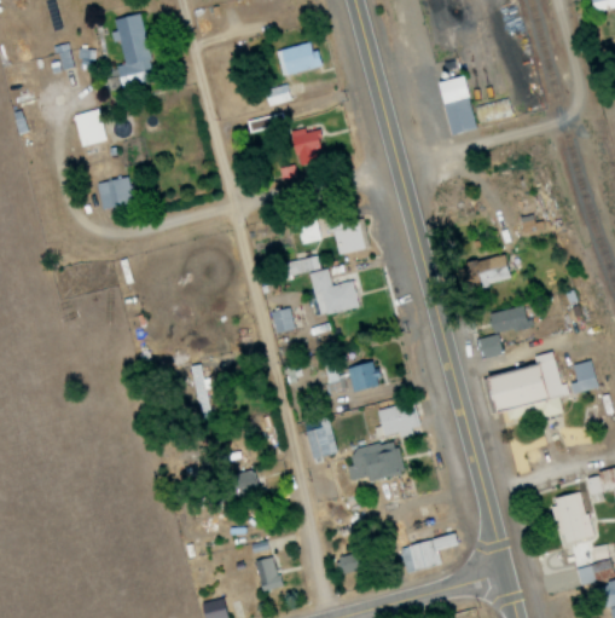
[(123,64),(117,67),(121,87),(156,80),(141,13),(115,19),(117,32),(116,32),(123,64)]
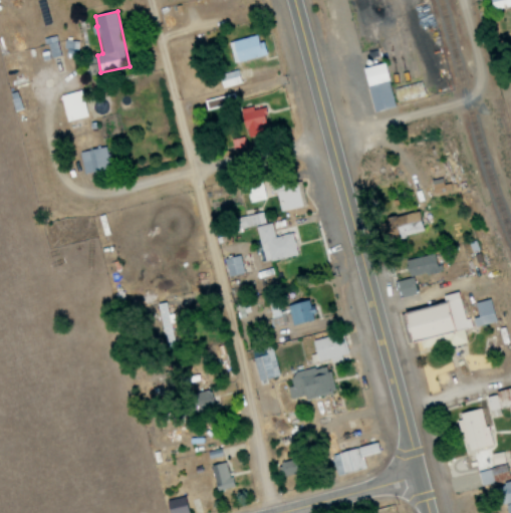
[(267,55),(261,34),(230,43),(236,64),(267,55)]
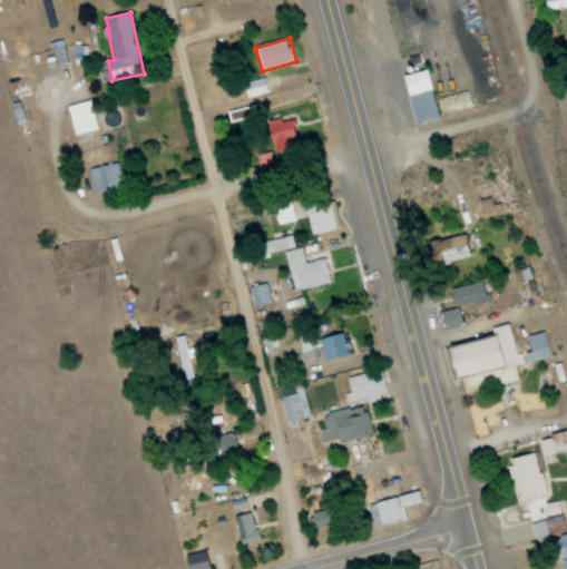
[(416,125),(441,119),(429,70),(404,76),(416,125)]
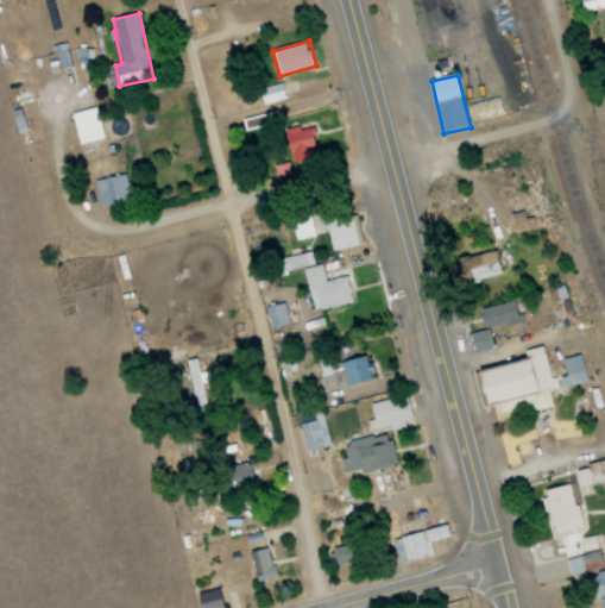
[(288,100),(284,83),(262,89),(265,105),(288,100)]
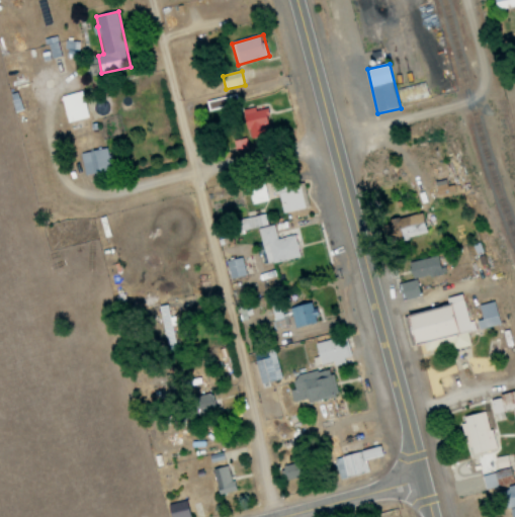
[(420,100),(417,86),(399,90),(402,104),(420,100)]
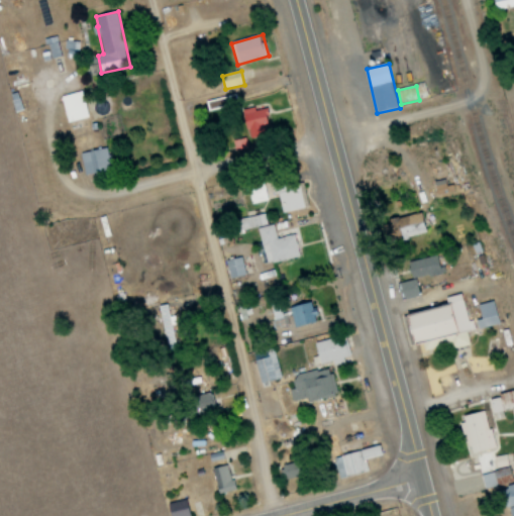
[(64,95),(67,122),(89,120),(85,93),(64,95)]
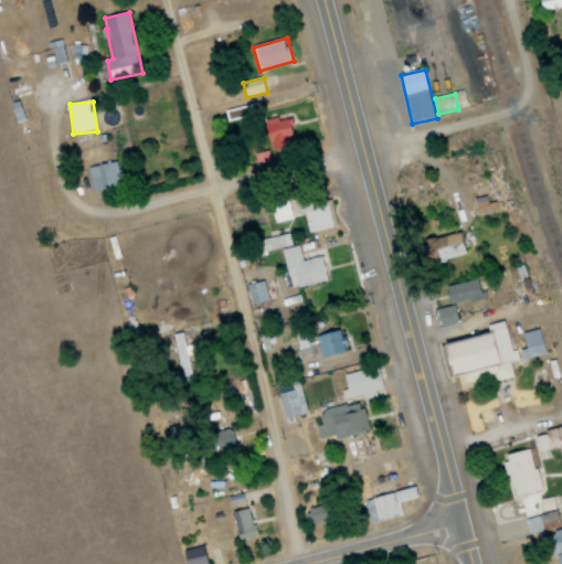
[(297,138),(290,118),(279,121),(278,117),(265,121),(273,146),(297,138)]
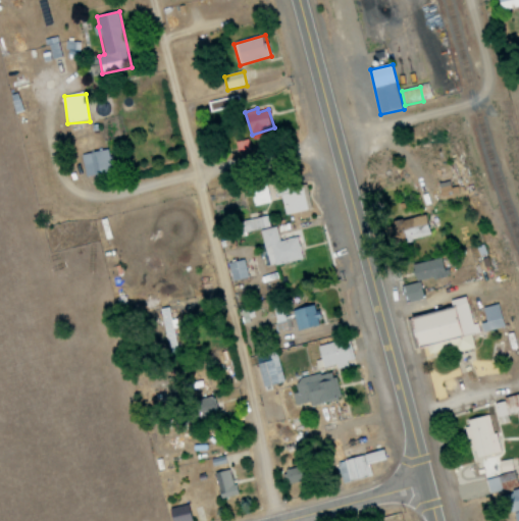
[(89,177),(114,171),(108,149),(83,155),(89,177)]
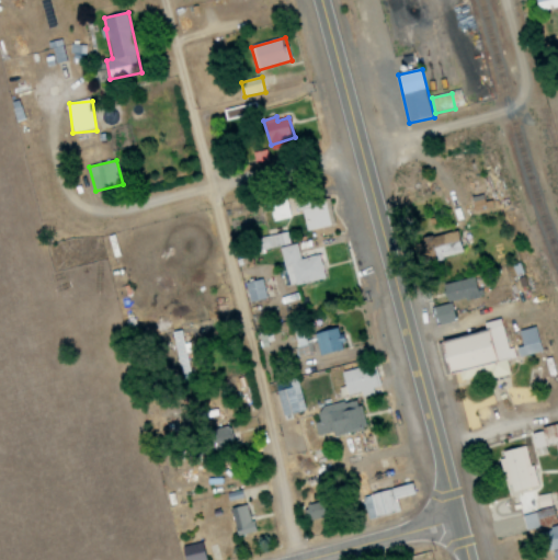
[(292,218),(287,197),(270,202),(274,223),(292,218)]
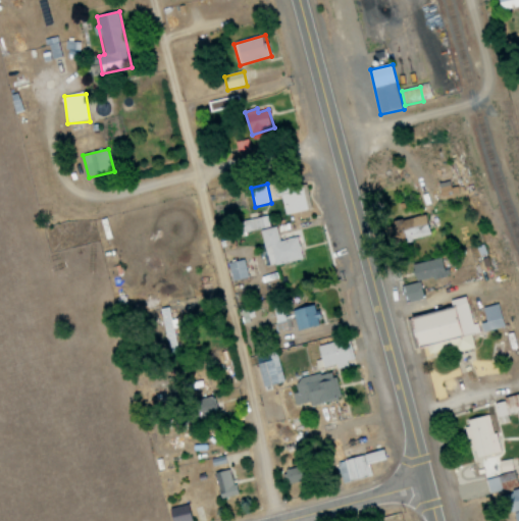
[(281,197),(287,216),(312,209),(306,184),(276,191),(278,197),(281,197)]
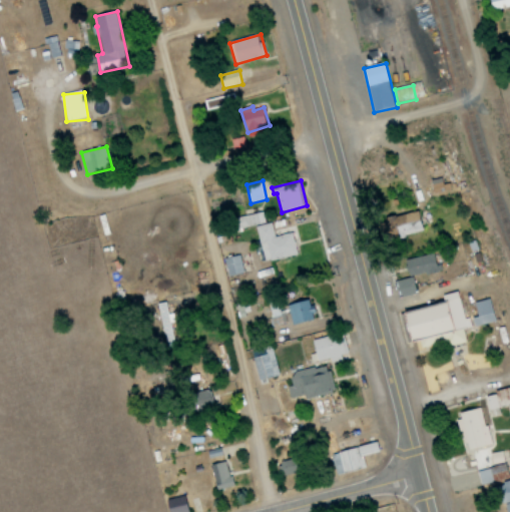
[(266,223),(263,211),(233,219),(236,231),(266,223)]
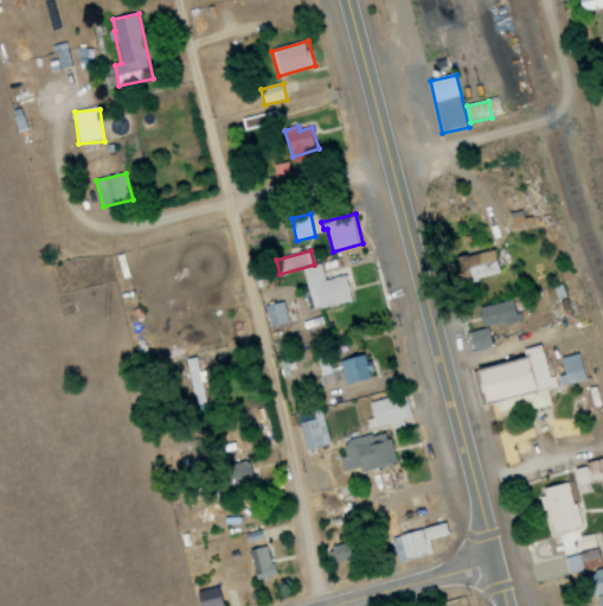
[(502,274),(498,250),(447,261),(453,286),(502,274)]
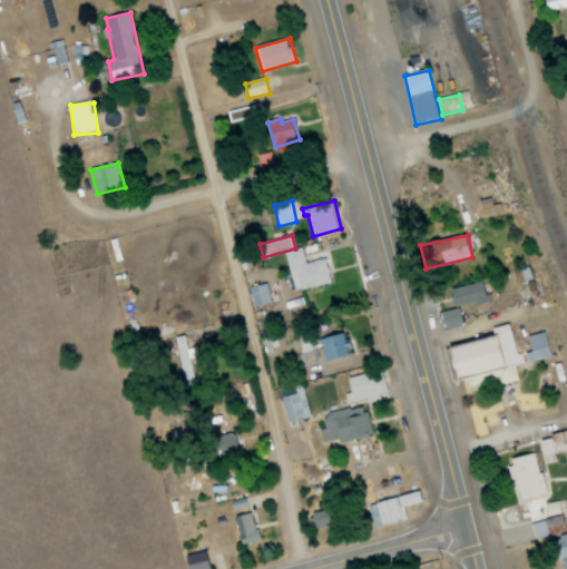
[(286,252),(294,292),(331,284),(325,260),(306,263),(303,248),(286,252)]
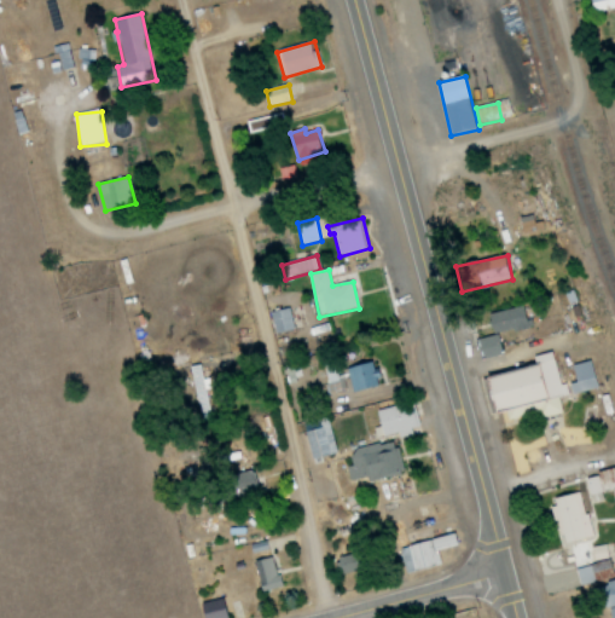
[(494,335),(514,329),(515,333),(532,328),(524,305),(488,315),(494,335)]
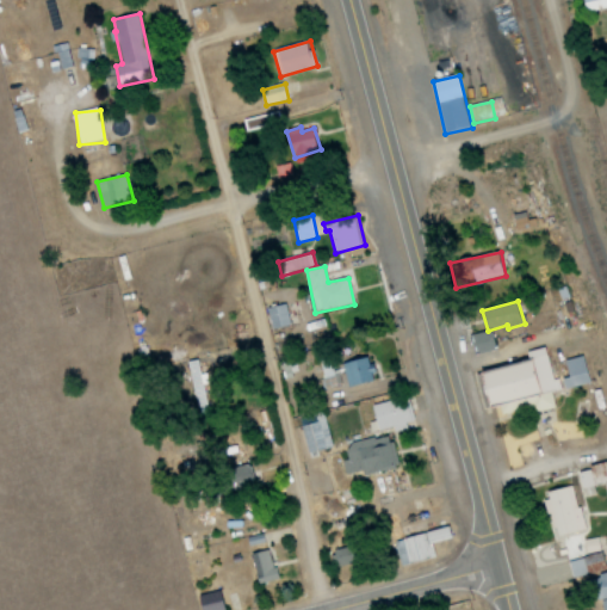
[(292,325),(286,305),(268,309),(274,330),(292,325)]
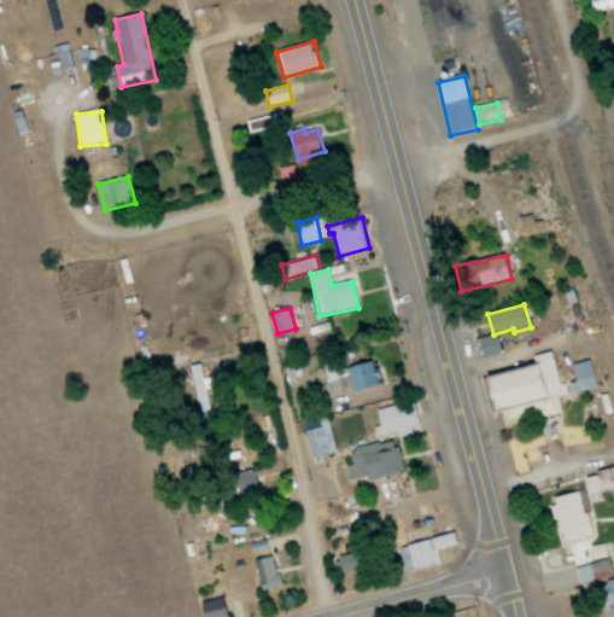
[(481,360),(502,354),(496,335),(477,341),(481,360)]
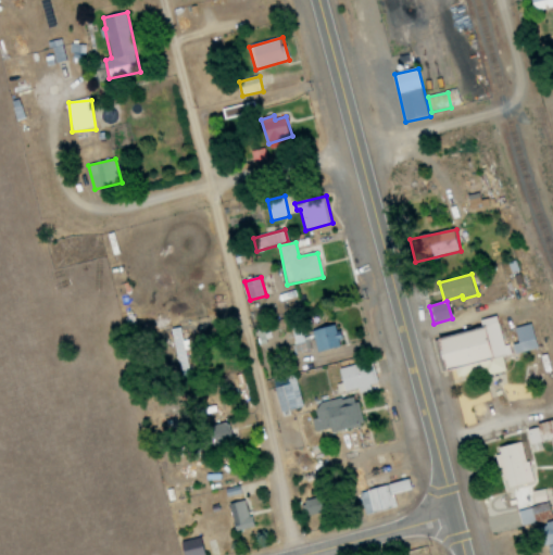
[(437,339),(443,371),(455,368),(457,380),(506,370),(504,357),(513,355),(511,344),(504,345),(499,316),(480,320),(482,329),(437,339)]
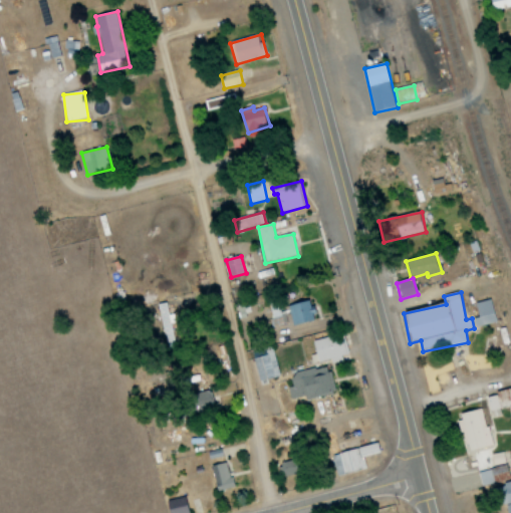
[(476,303),(480,317),(475,318),(477,327),(497,322),(491,299),(476,303)]
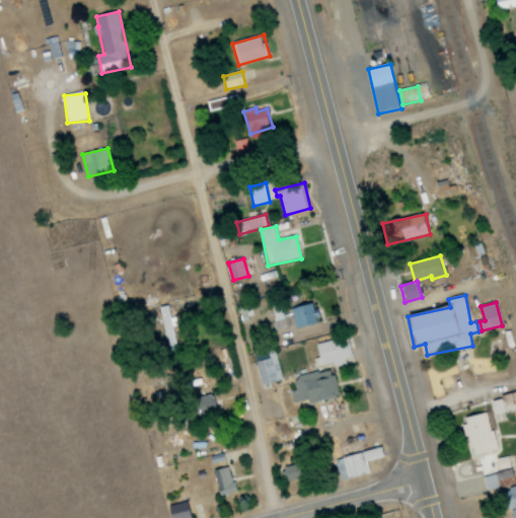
[(318,323),(314,304),(292,308),(296,327),(318,323)]
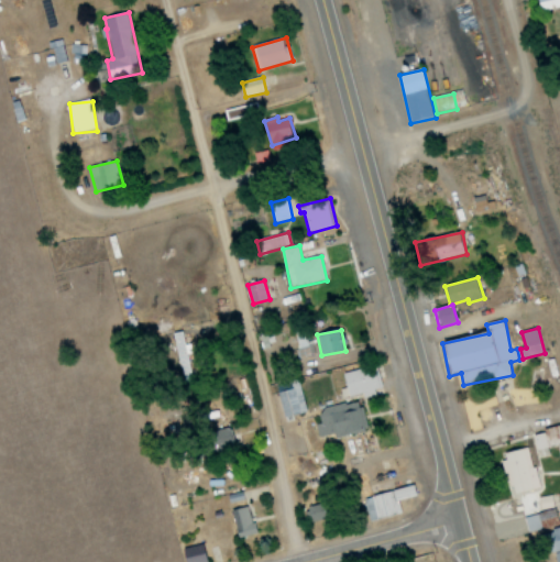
[(348,398),(363,394),(364,395),(382,390),(376,365),(341,374),(348,398)]
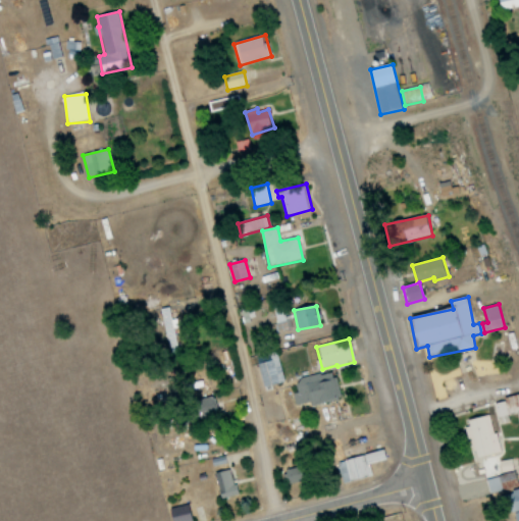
[(287,382),(279,357),(258,363),(264,387),(287,382)]
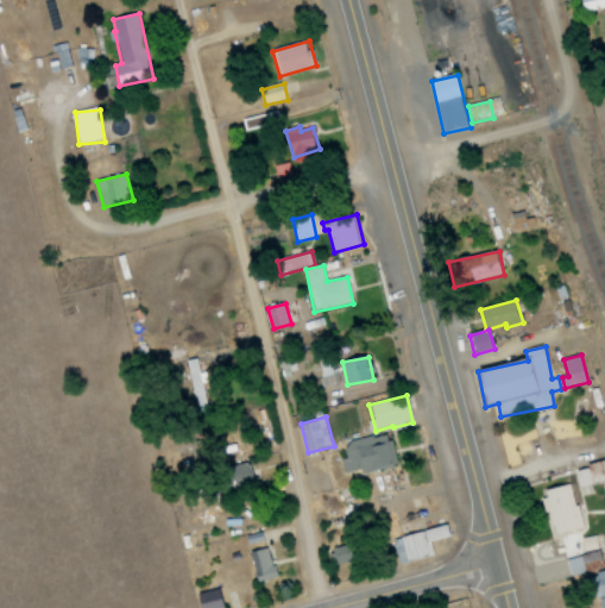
[(364,474),(397,465),(390,433),(346,444),(350,458),(342,459),(345,474),(363,469),(364,474)]
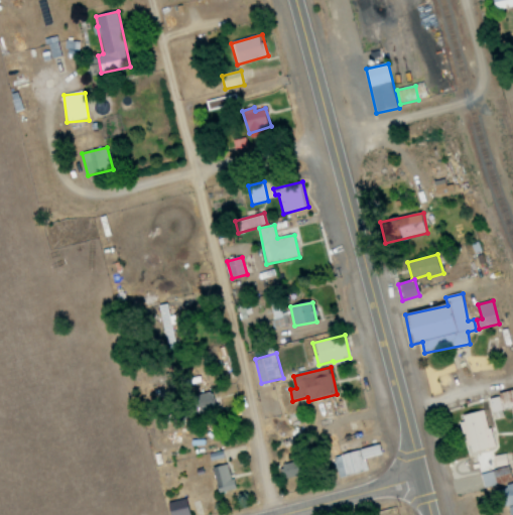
[(512,392),(490,396),(493,420),(506,418),(504,409),(512,408),(512,392)]
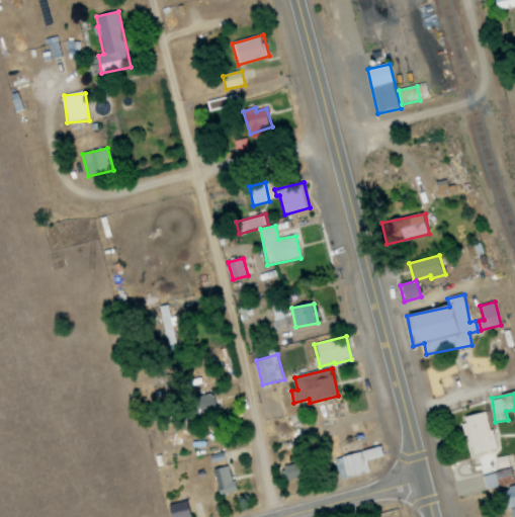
[(190,418),(216,414),(212,395),(186,399),(190,418)]
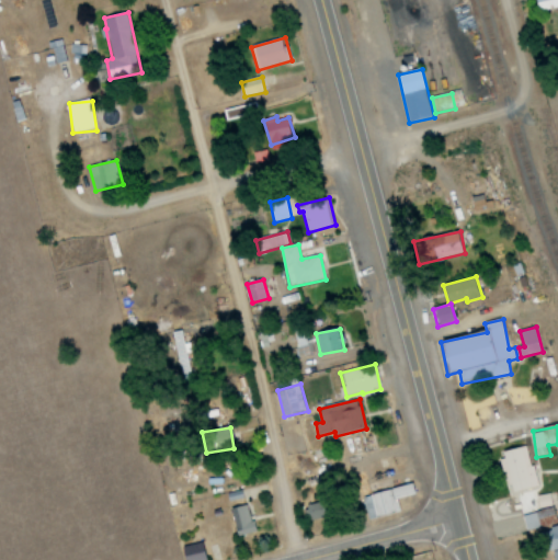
[(538,488),(530,446),(501,452),(510,493),(538,488)]
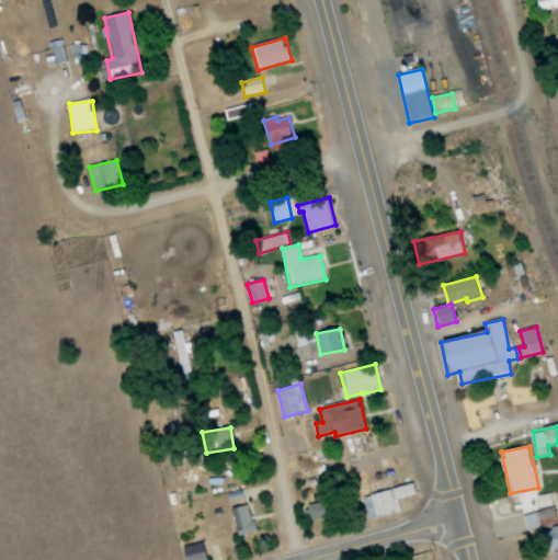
[(367,495),(372,518),(402,512),(400,498),(417,494),(413,484),(367,495)]
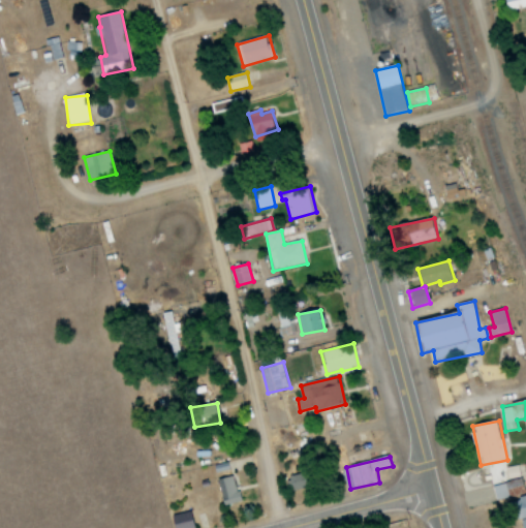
[(523,477),(520,465),(507,467),(506,462),(489,466),(493,485),(523,477)]
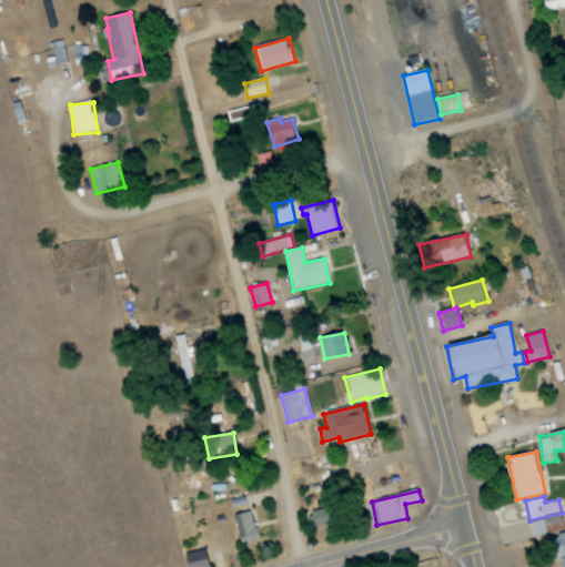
[(328,526),(324,509),(311,512),(314,528),(328,526)]
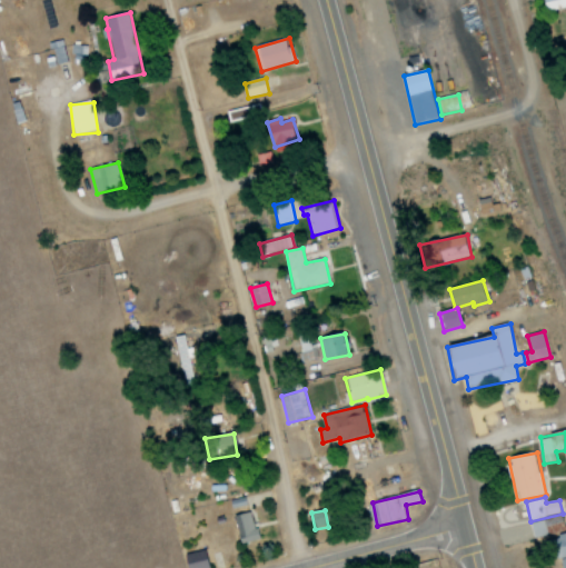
[(240,544),(257,541),(254,512),(236,516),(240,544)]
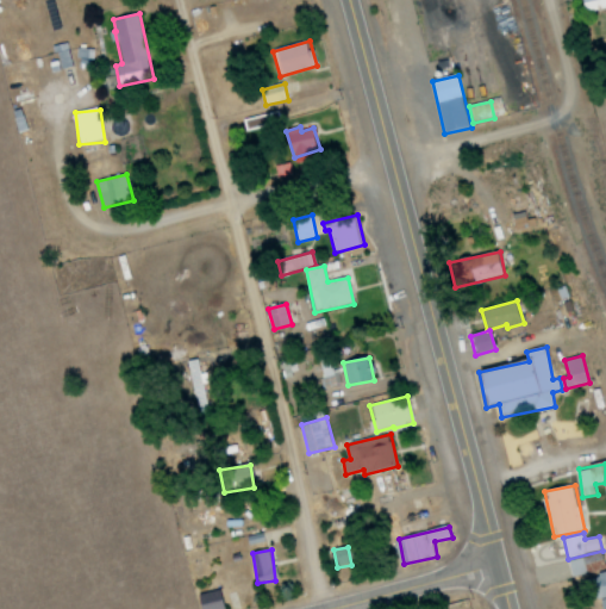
[(587,579),(595,602),(601,600),(604,608),(605,608),(605,573),(587,579)]
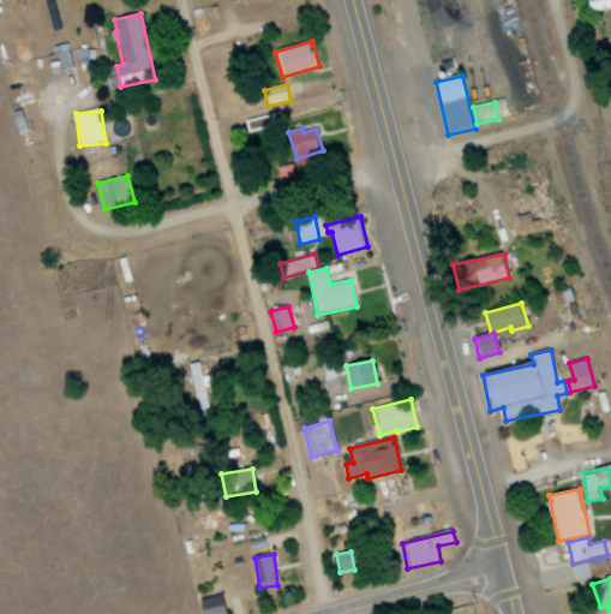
[(201,600),(203,613),(226,613),(222,596),(201,600)]
